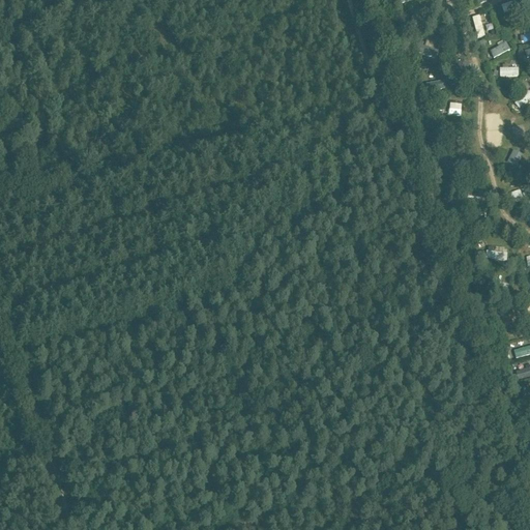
[(522,0),(520,0),(502,6),(504,13),(524,6),(522,0)]
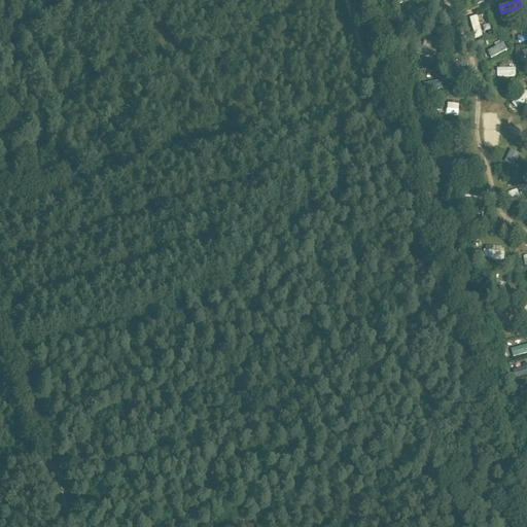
[(412,21),(409,22),(411,28),(425,22),(423,16),(416,20),(412,21)]
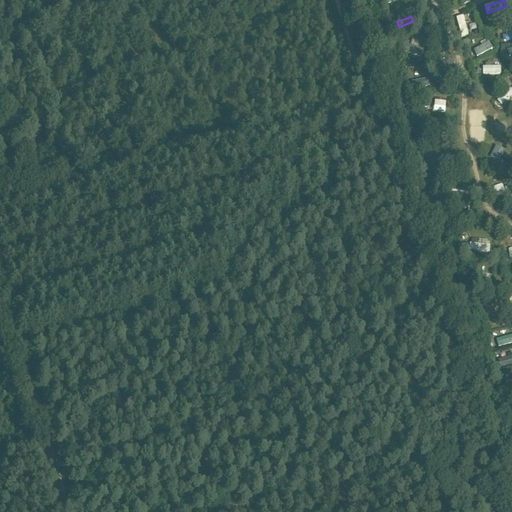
[(462,16),(457,17),(460,32),(465,31),(462,16)]
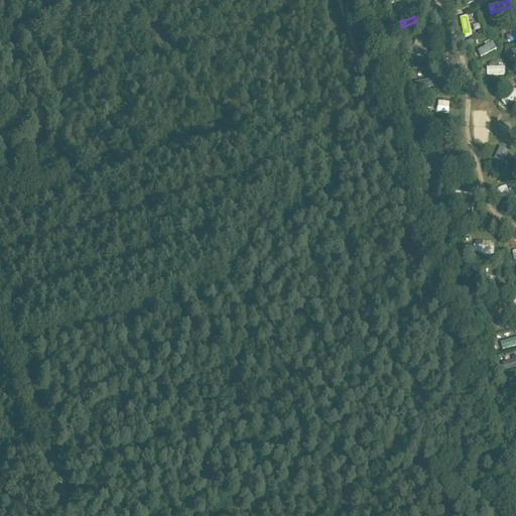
[(404,43),(402,50),(423,58),(425,50),(420,49),(412,46),(411,45),(406,44),(404,43)]
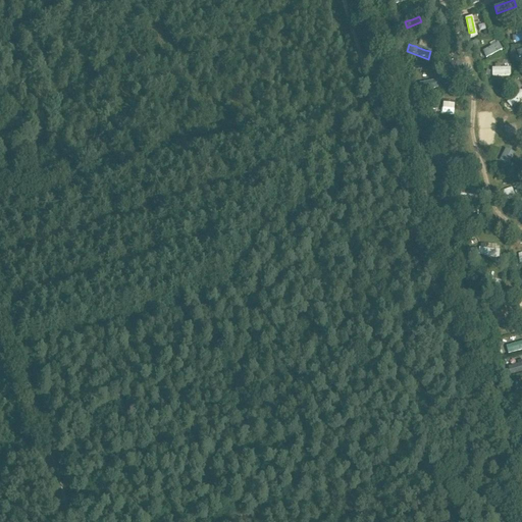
[(499,44),(483,52),(486,59),(502,50),(499,44)]
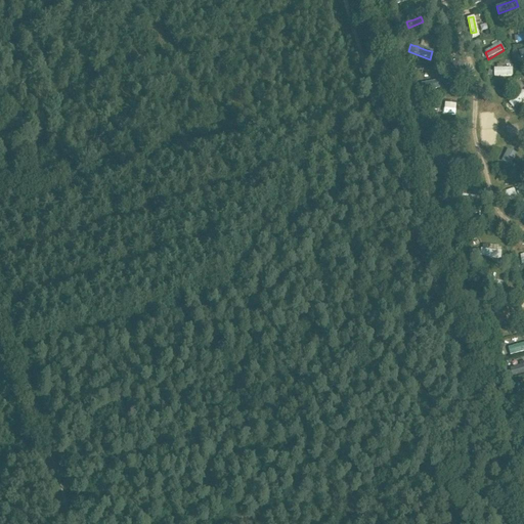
[(463,62),(453,60),(449,72),(459,75),(463,62)]
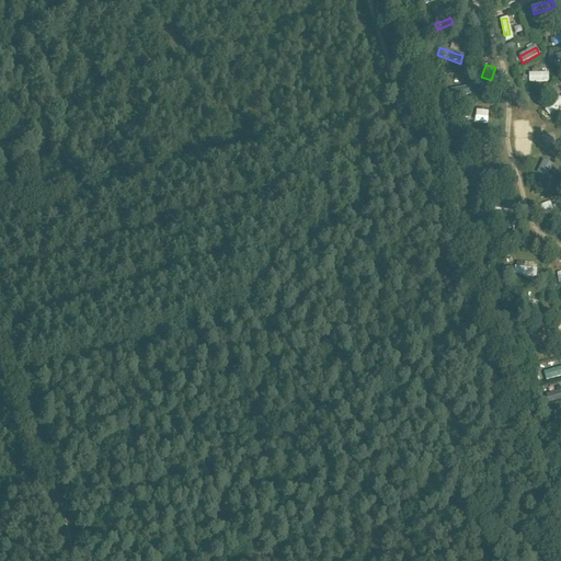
[(471,87),(447,91),(448,100),(472,95),(471,87)]
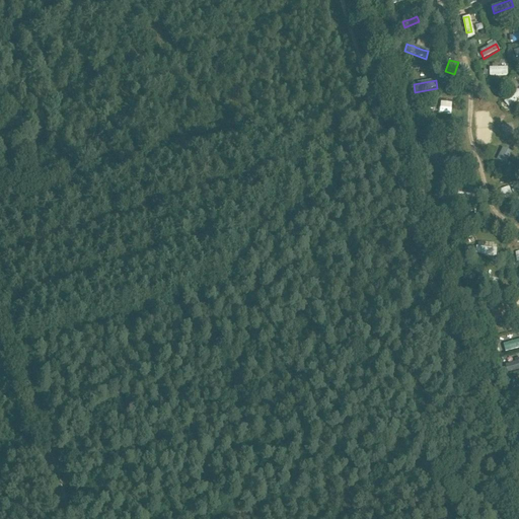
[(518,92),(517,90),(504,102),(508,106),(517,99),(518,96),(518,92)]
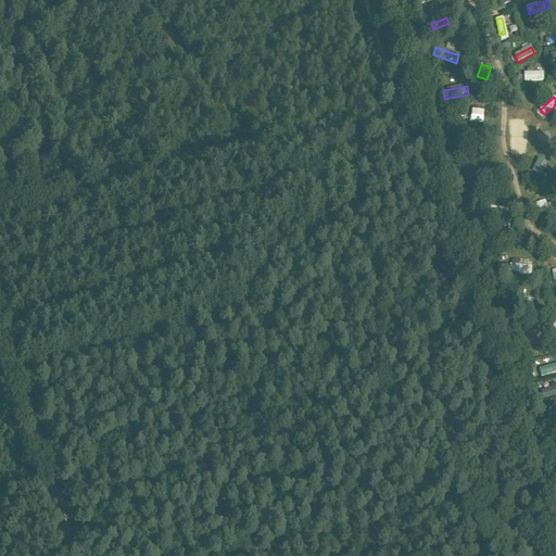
[(547,163),(538,160),(532,172),(541,176),(547,163)]
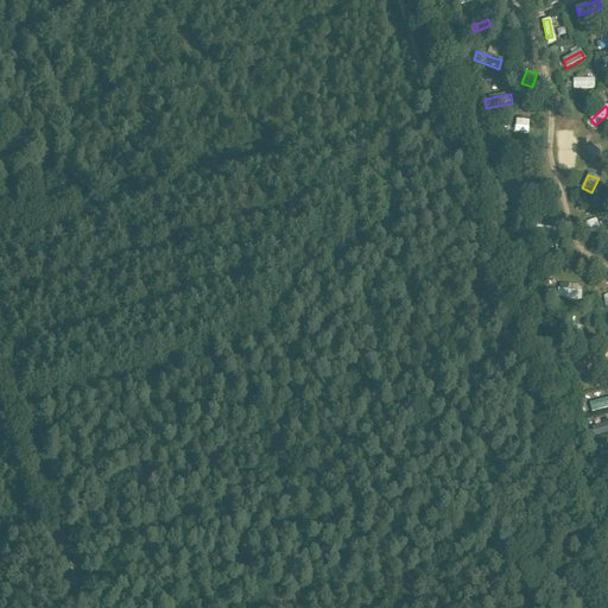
[(523,198),(521,198),(525,206),(544,196),(539,189),(523,198)]
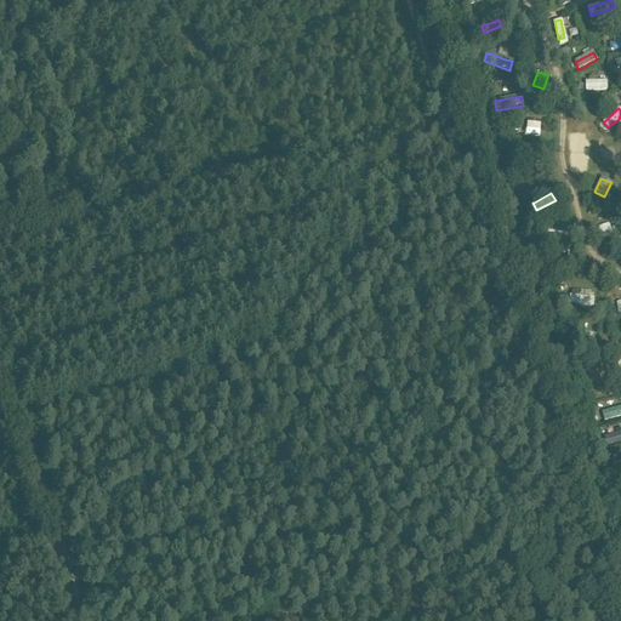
[(545,231),(543,239),(562,243),(563,234),(545,231)]
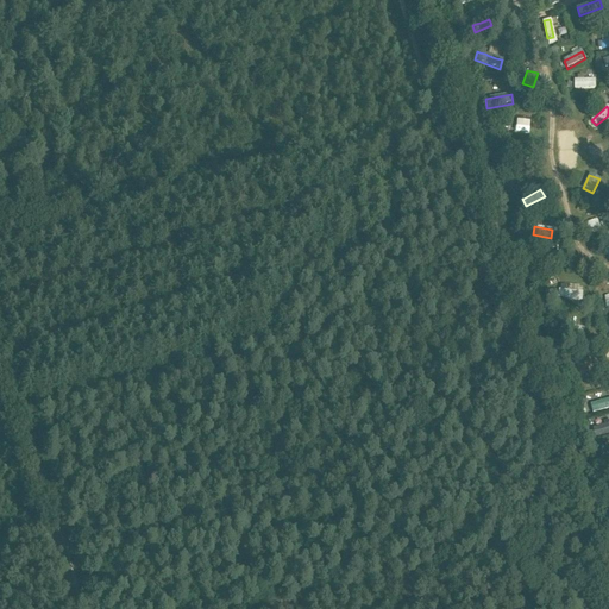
[(565,257),(546,259),(547,267),(566,264),(565,257)]
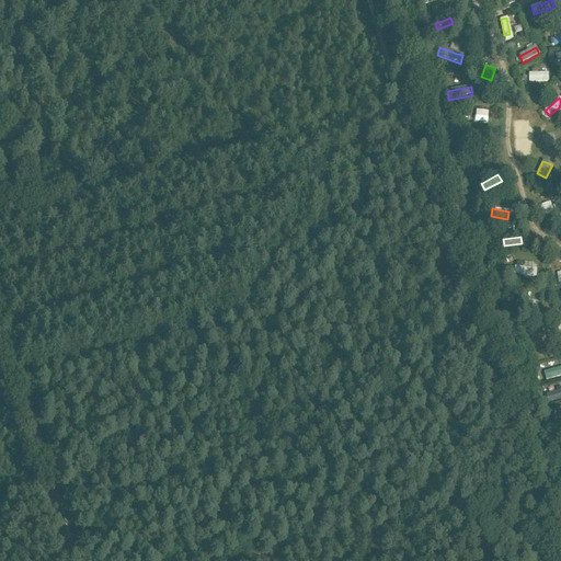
[(515,267),(515,275),(536,277),(537,270),(534,270),(517,267),(515,267)]
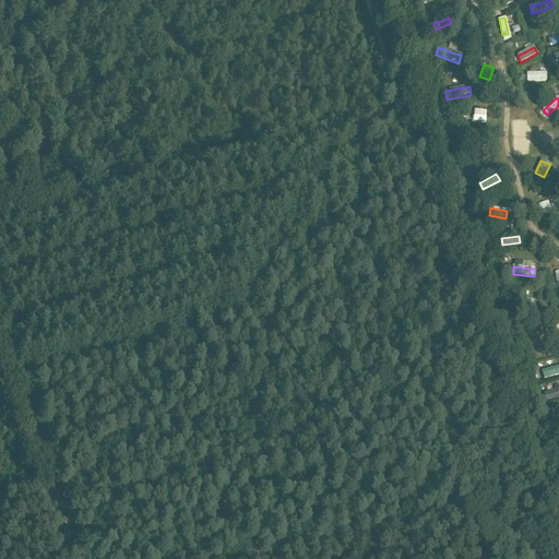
[(558,274),(549,276),(551,289),(558,287),(558,274)]
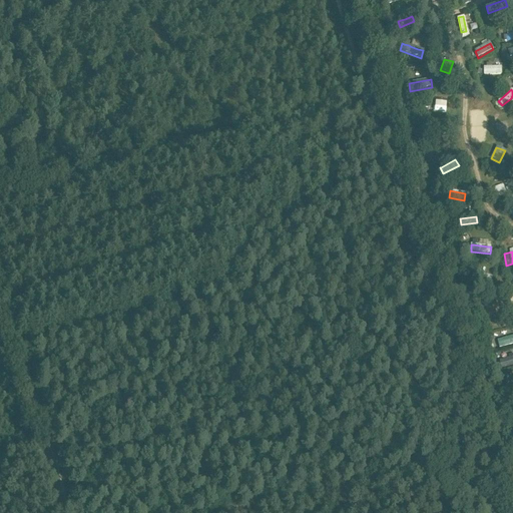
[(472,272),(470,278),(491,283),(492,278),(491,277),(486,276),(472,272)]
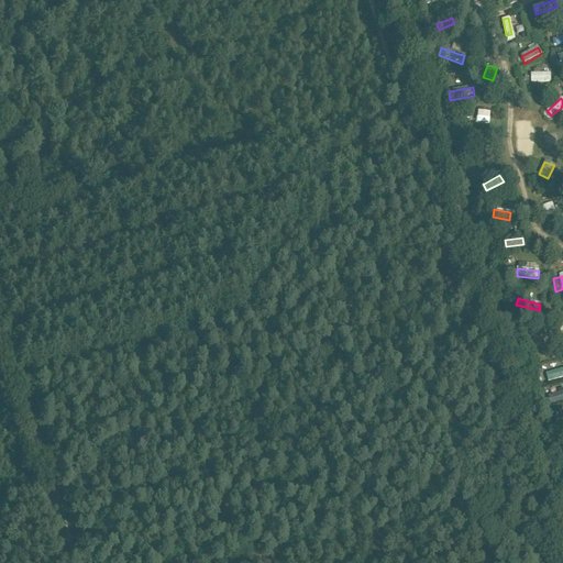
[(562,370),(547,375),(549,383),(562,378),(562,370)]
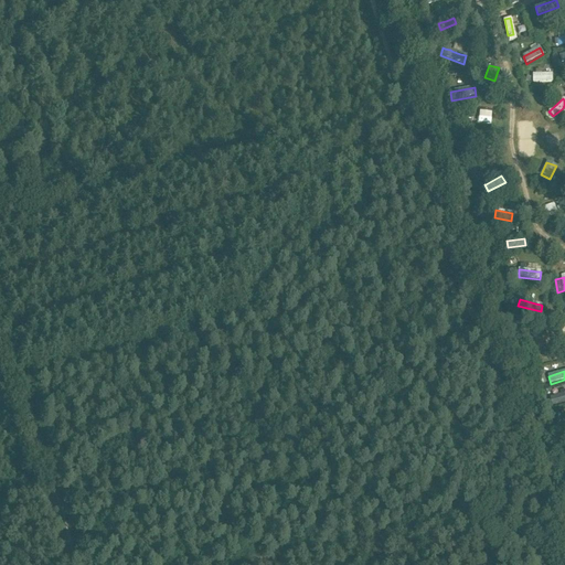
[(564,393),(562,395),(550,398),(553,406),(564,403),(564,393)]
